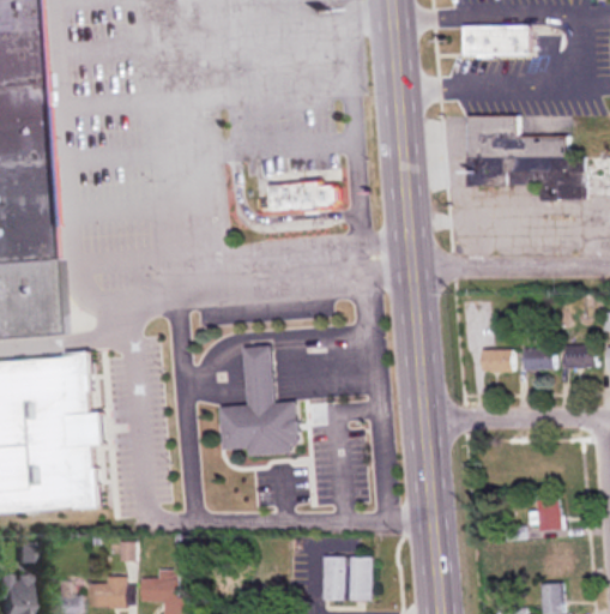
[(0,338),(40,338),(34,0),(0,0),(0,338)]
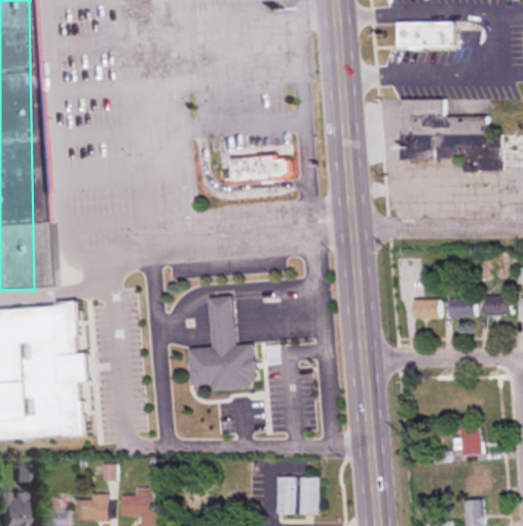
[(453,48),(453,22),(397,22),(397,48),(453,48)]
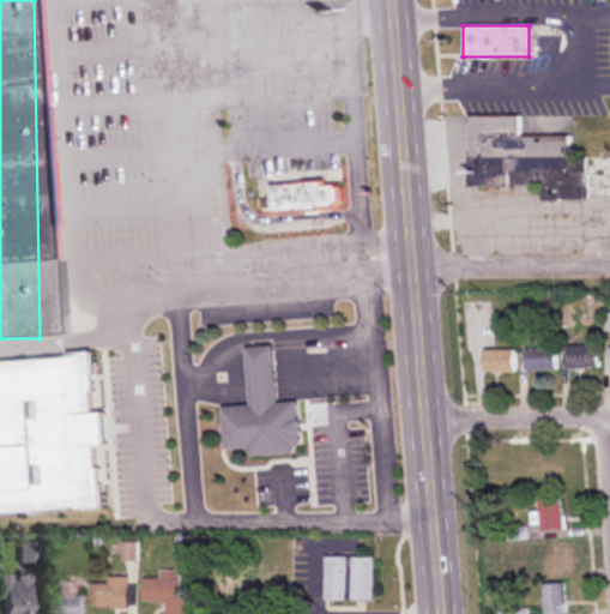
[(466,186),(544,186),(544,199),(584,199),(584,157),(567,157),(567,136),(517,137),(517,116),(465,116),(466,186)]
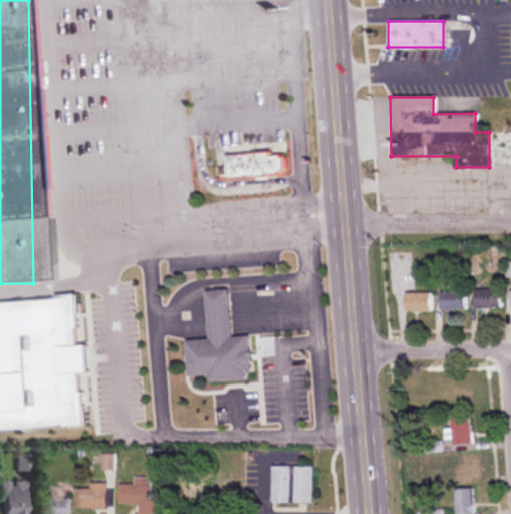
[(223,155),(225,179),(284,175),(282,151),(223,155)]
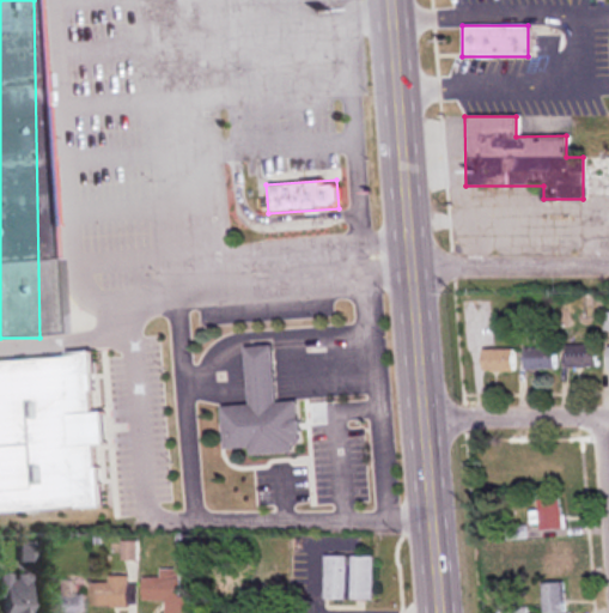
[(247,455),(297,453),(294,401),(273,402),(269,345),(243,346),(247,405),(219,406),(221,449),(247,448),(247,455)]
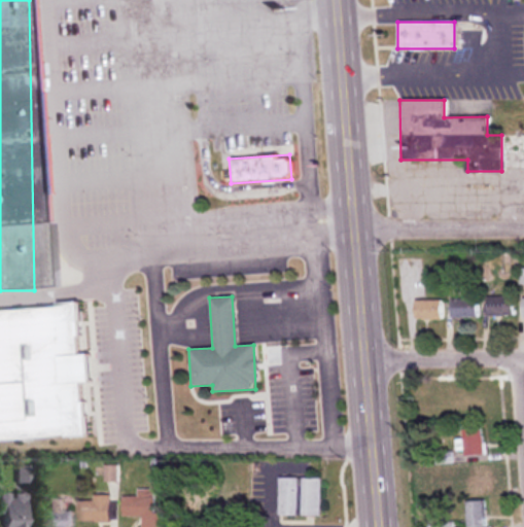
[(485,316),(512,316),(512,296),(485,296),(485,316)]
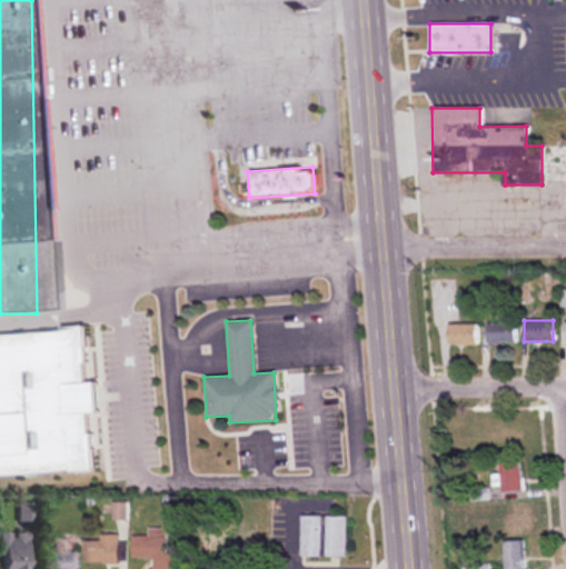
[(486,343),(515,343),(515,323),(486,323),(486,343)]
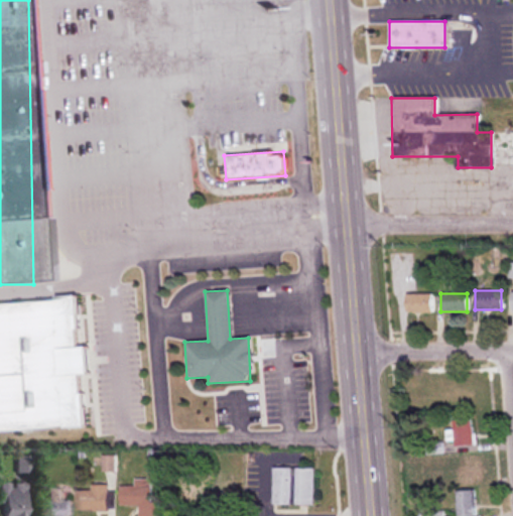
[(405,312),(431,312),(431,294),(405,294),(405,312)]
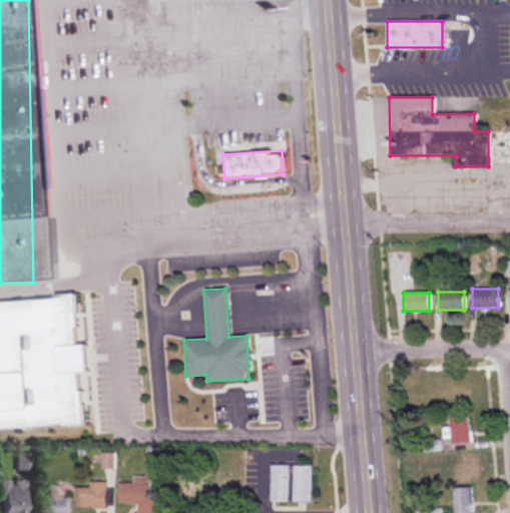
[(0,427),(84,424),(80,344),(76,344),(74,298),(0,300),(0,427)]
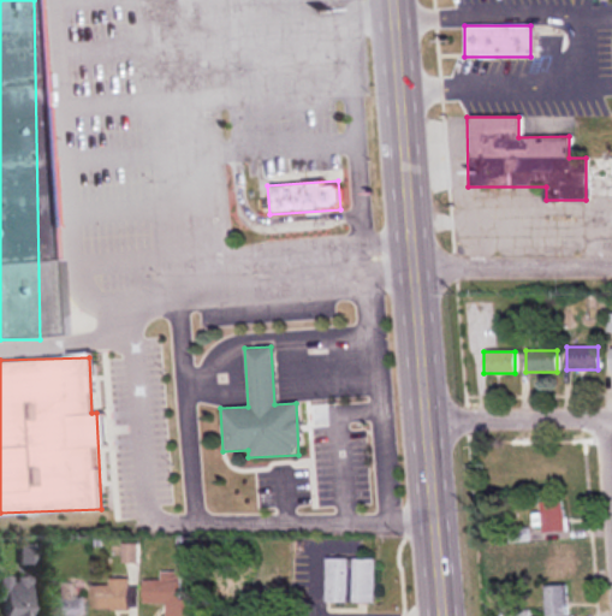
[(539,503),(540,534),(563,533),(562,502),(539,503)]
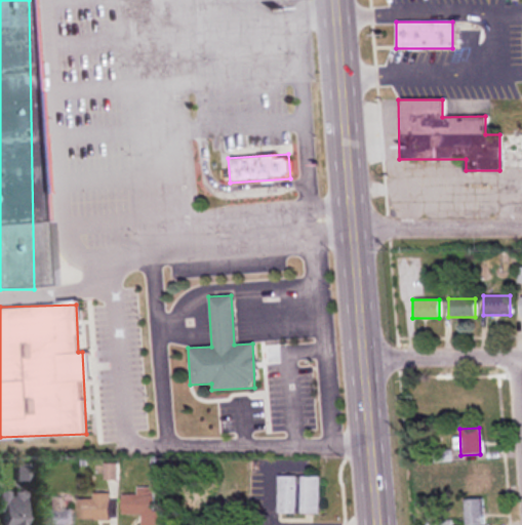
[(481,490),(481,463),(462,463),(462,490),(481,490)]
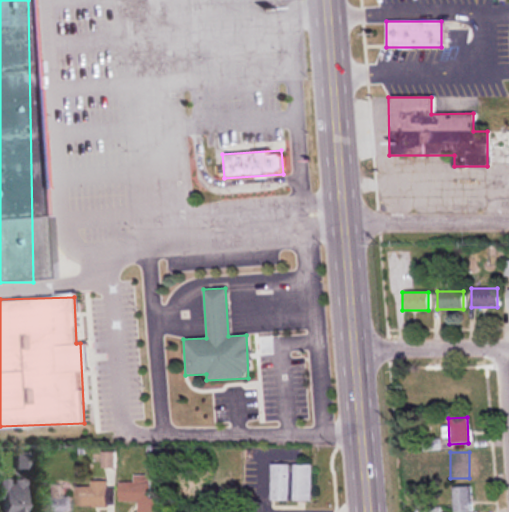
[(310,463),(269,463),(269,500),(310,500),(310,463)]
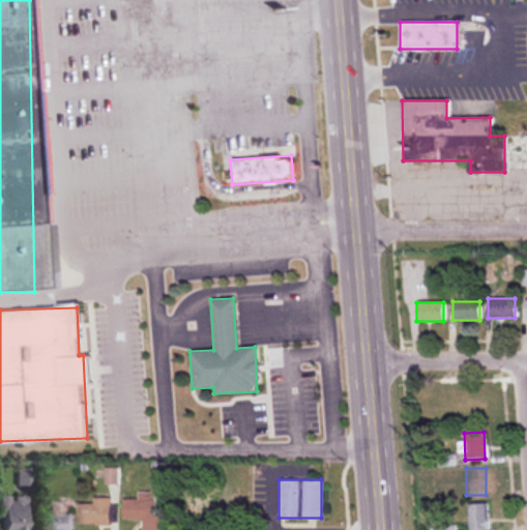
[(140,529),(156,529),(156,492),(136,492),(136,500),(120,500),(120,520),(141,520),(140,529)]
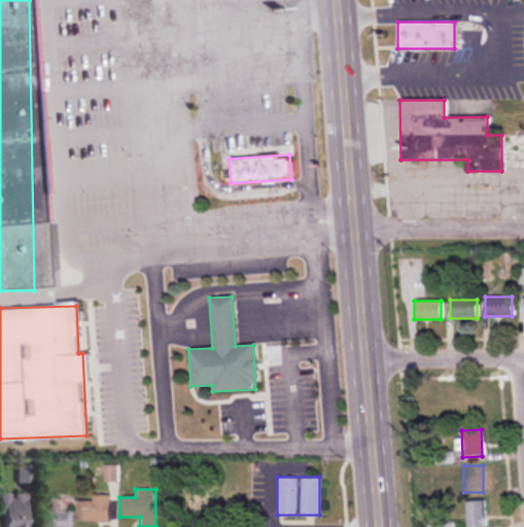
[(22,526),(22,494),(0,493),(0,526),(22,526)]
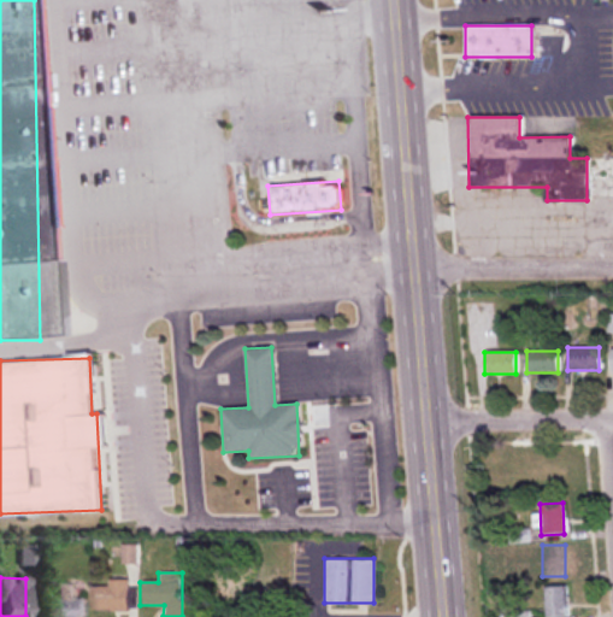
[(125,580),(106,580),(106,587),(88,587),(88,611),(125,611),(125,580)]
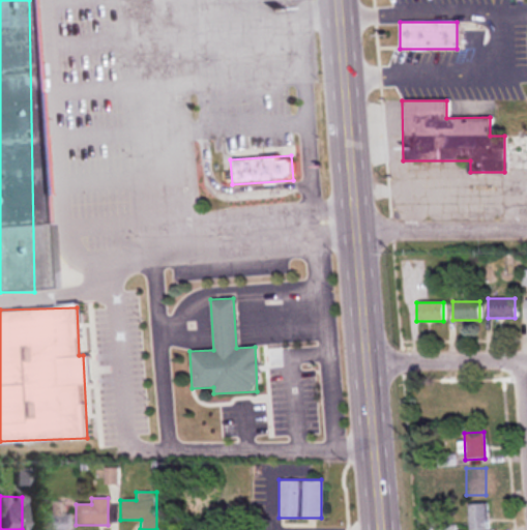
[(66,529),(66,514),(58,516),(57,502),(46,503),(46,514),(34,514),(34,529),(66,529)]
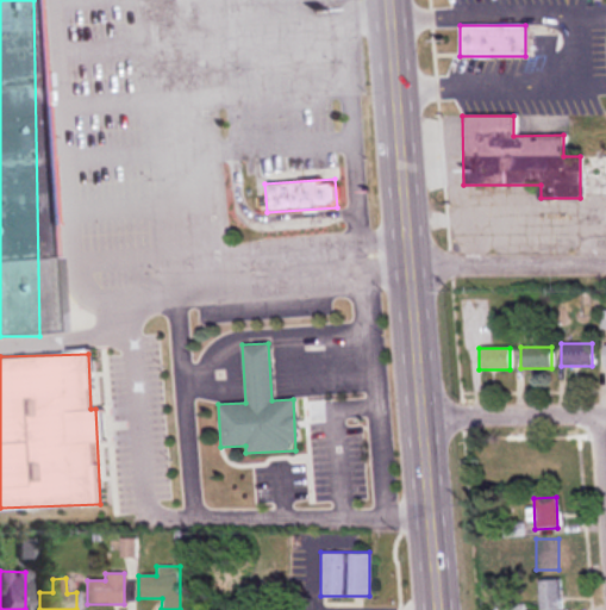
[(538,609),(560,609),(560,580),(537,580),(538,609)]
